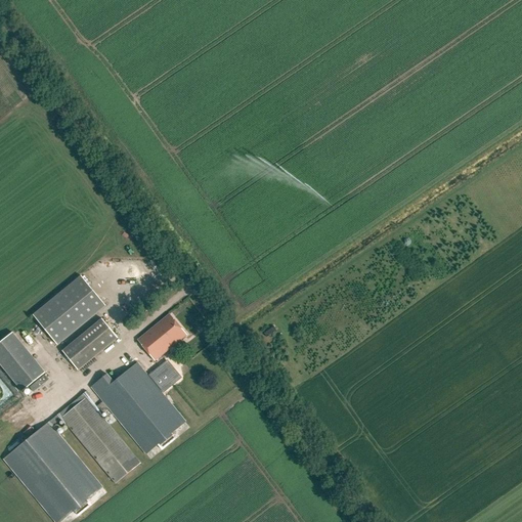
[(80,274),(31,313),(55,343),(103,304),(80,274)]
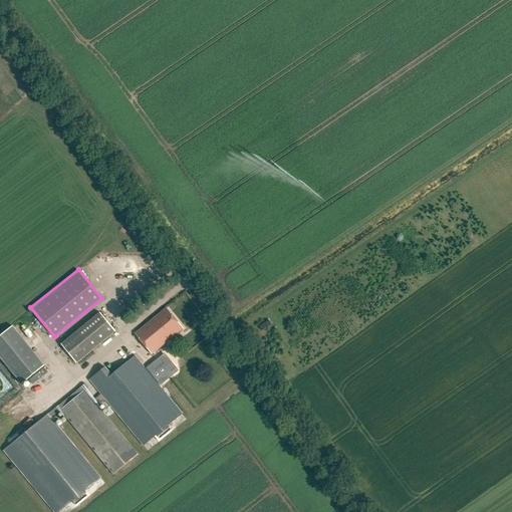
[(164,307),(134,332),(150,352),(181,327),(164,307)]
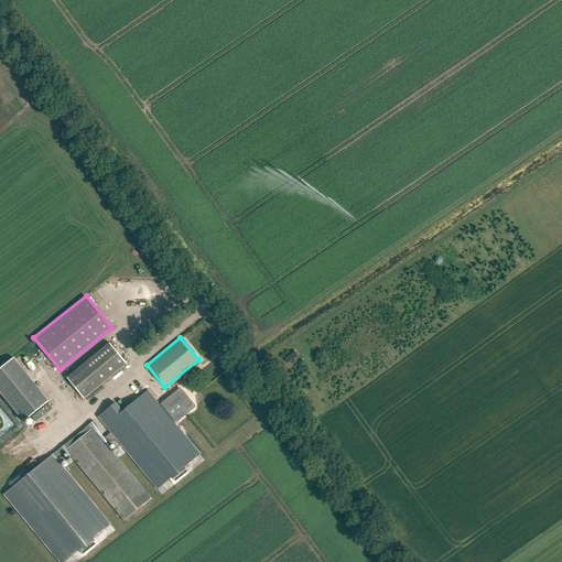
[(107,341),(65,376),(82,397),(125,361),(107,341)]
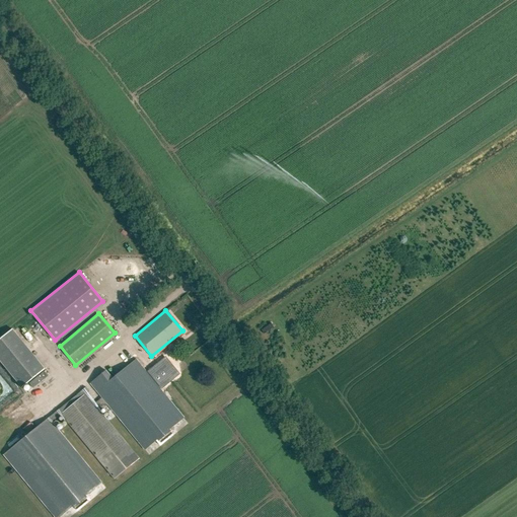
[(261,331),(271,325),(269,321),(259,327),(261,331)]
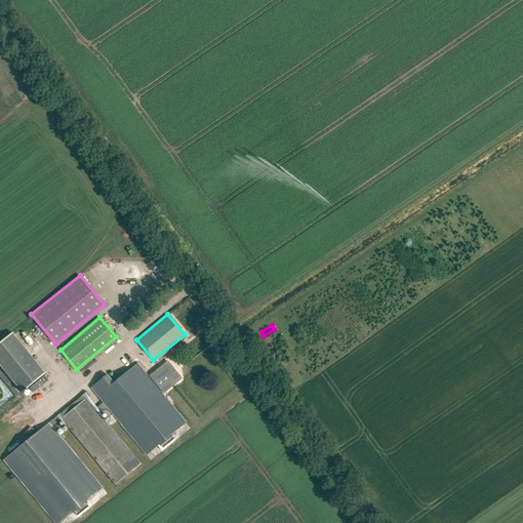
[(44,371),(11,331),(0,339),(0,364),(21,390),(44,371)]
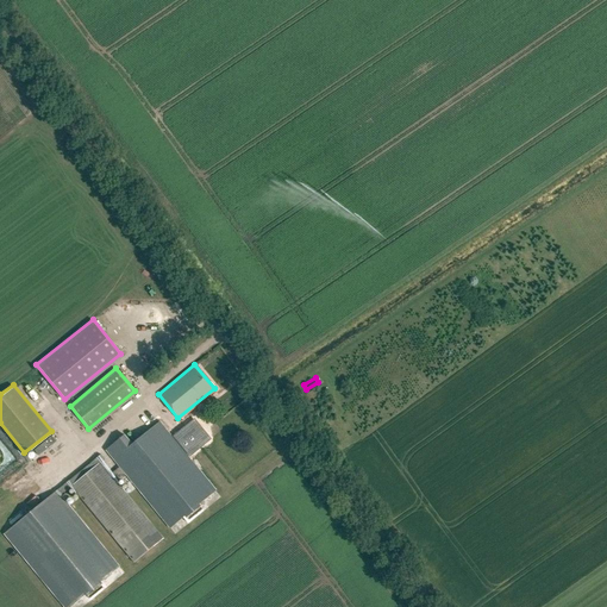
[(161,534),(116,479),(124,471),(167,523),(212,486),(157,419),(112,456),(118,463),(108,470),(99,458),(104,455),(100,450),(51,489),(54,492),(4,532),(64,606),(118,563),(60,492),(69,483),(130,558),(161,534)]
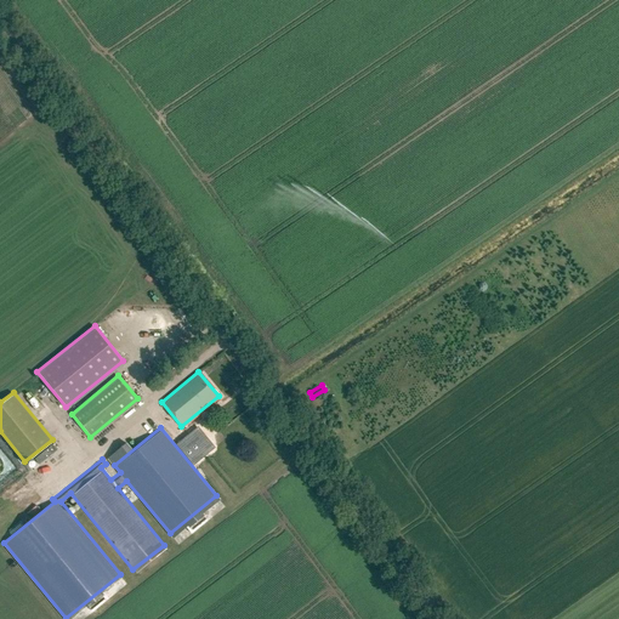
[(203,449),(188,431),(175,442),(189,459),(203,449)]
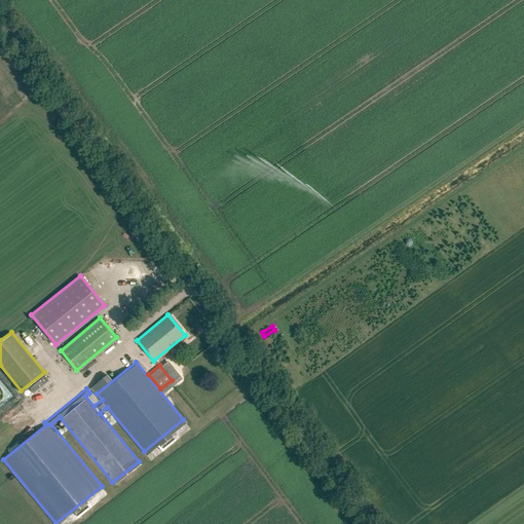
All buildings are outlined.
